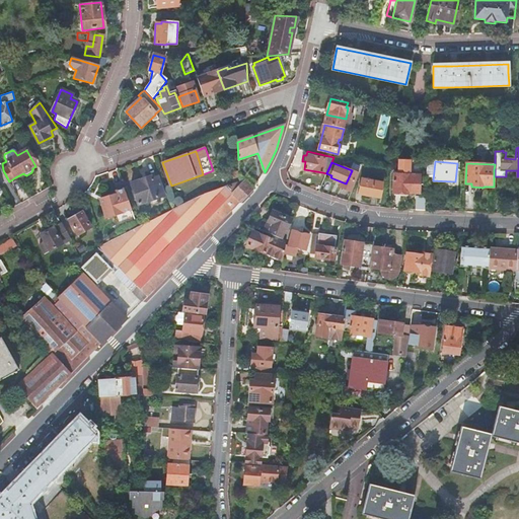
[(394,171),(394,193),(400,193),(400,196),(408,196),(408,193),(420,194),(421,175),(401,174),(401,172),(394,171)]
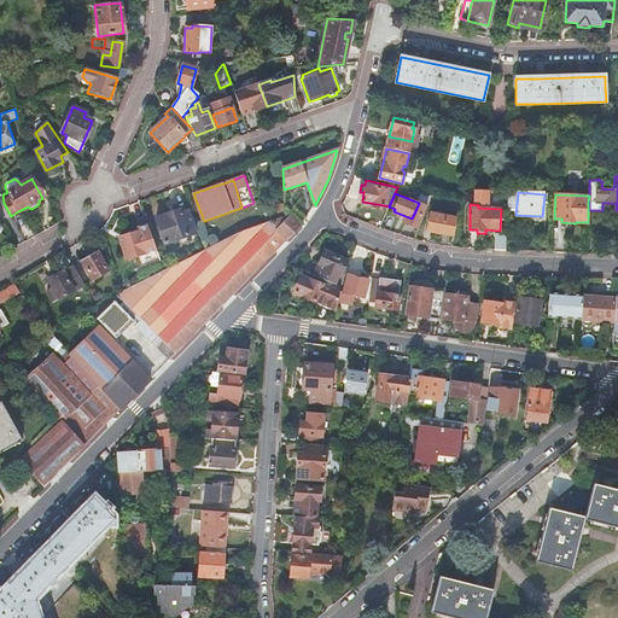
[(156,219),(164,243),(196,232),(188,210),(181,213),(180,209),(167,214),(167,215),(156,219)]
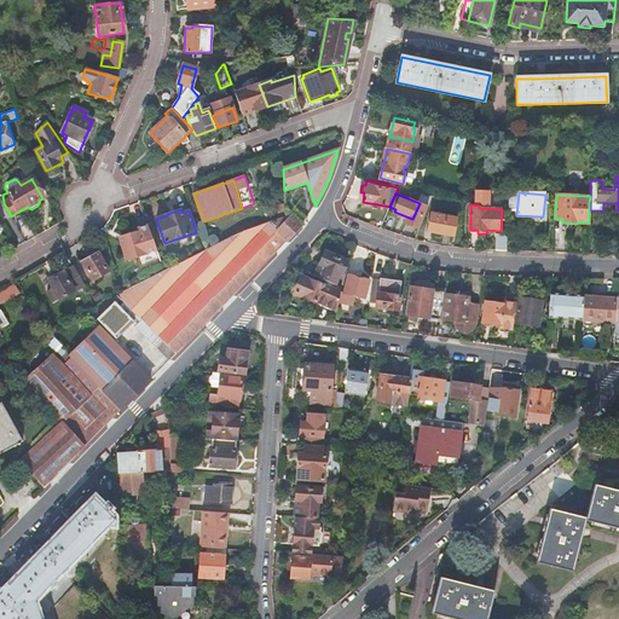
[(432,213),(428,231),(452,236),(456,218),(432,213)]
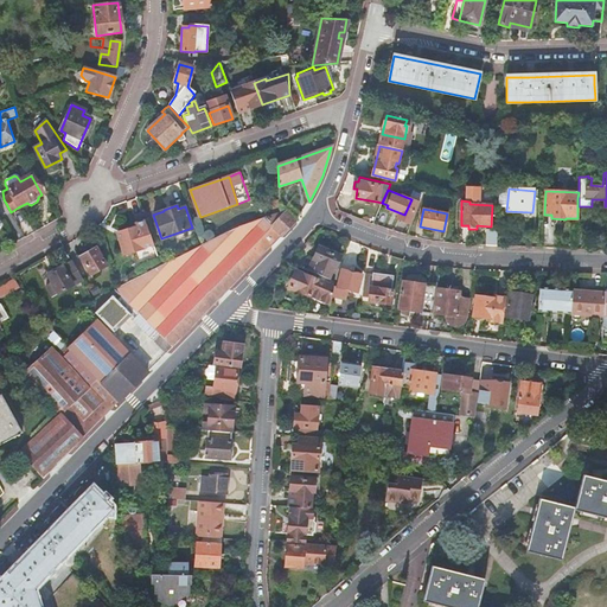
[(238,227),(114,289),(122,296),(117,301),(113,296),(96,313),(115,332),(131,315),(136,321),(140,321),(144,318),(151,324),(147,327),(147,332),(155,340),(154,342),(167,353),(294,222),(296,221),(294,218),(285,212),(283,211),(281,211),(238,227)]
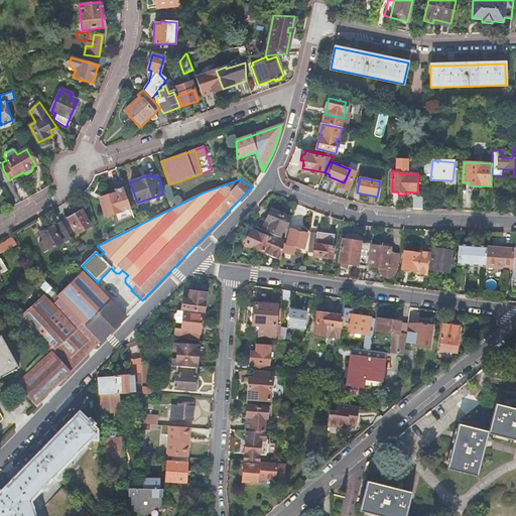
[(130,205),(123,186),(115,189),(116,191),(102,197),(100,200),(105,217),(131,208),(130,205)]
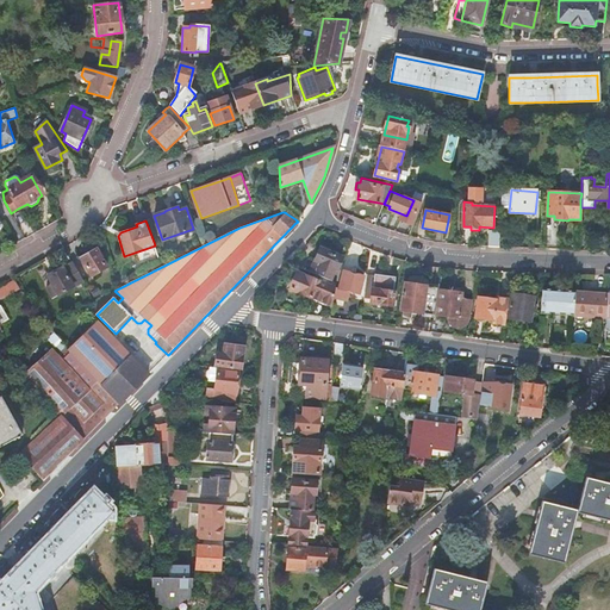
[(490,230),(489,247),(499,247),(500,231),(490,230)]
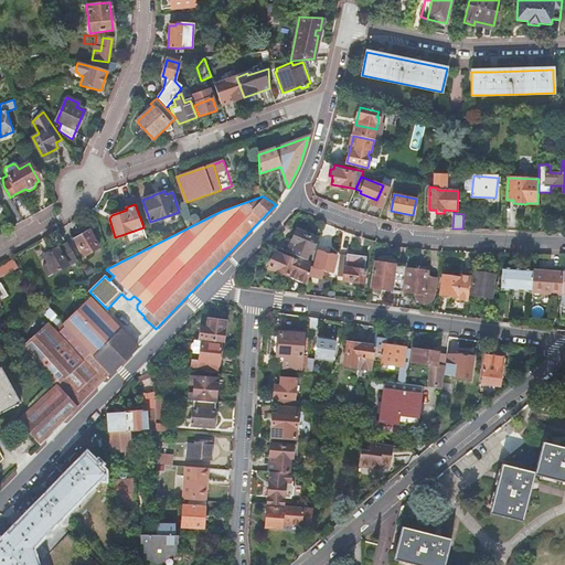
[(59,230),(50,235),(57,248),(44,256),(49,263),(43,266),(49,276),(54,273),(55,273),(76,260),(59,230)]
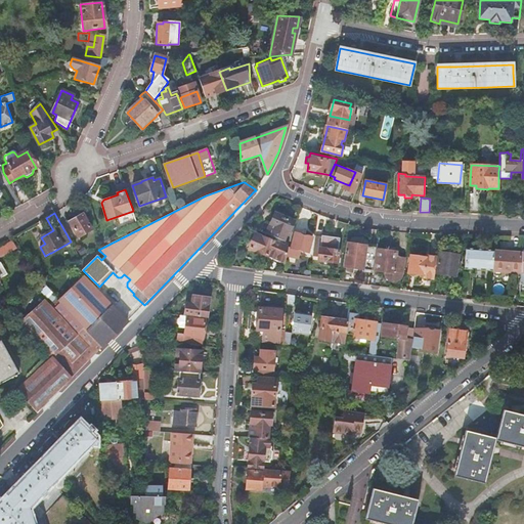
[(70,221),(78,237),(92,229),(83,214),(70,221)]
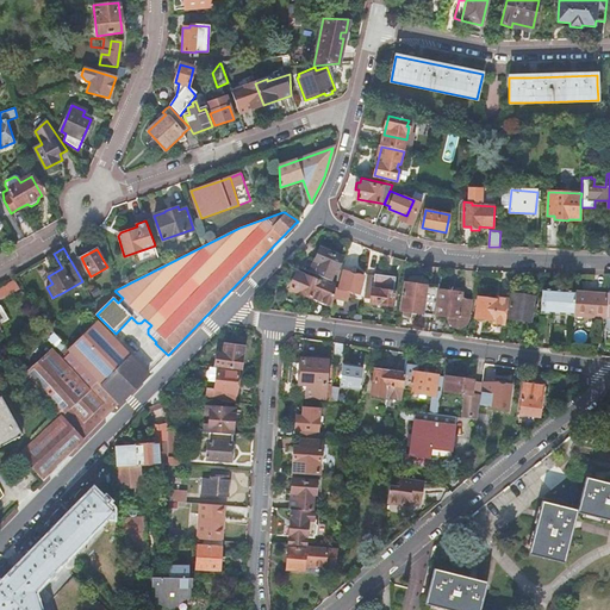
[(318,275),(336,282),(341,271),(337,269),(342,257),(321,249),(311,272),(318,275)]
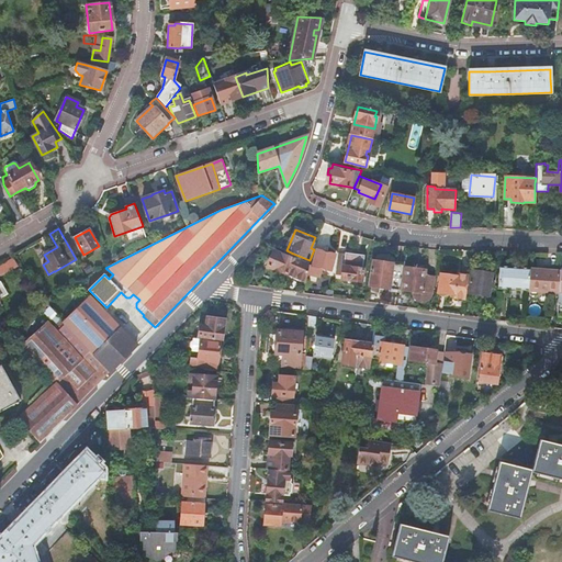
[(314,249),(310,260),(308,266),(313,268),(314,265),(330,270),(335,255),(314,249)]
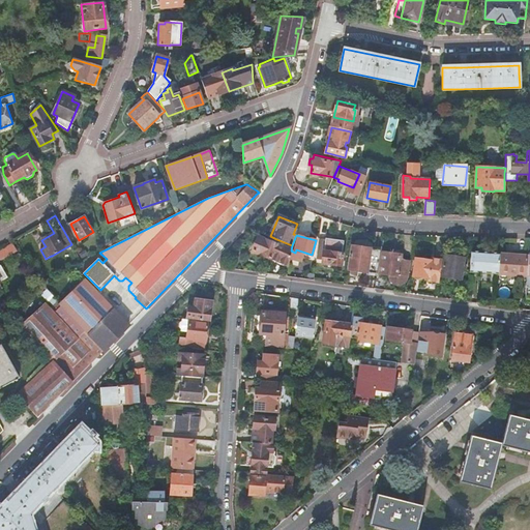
[(291,251),(292,245),(276,239),(274,244),(258,237),(253,251),(252,253),(269,261),(288,269),(291,252),(291,251)]
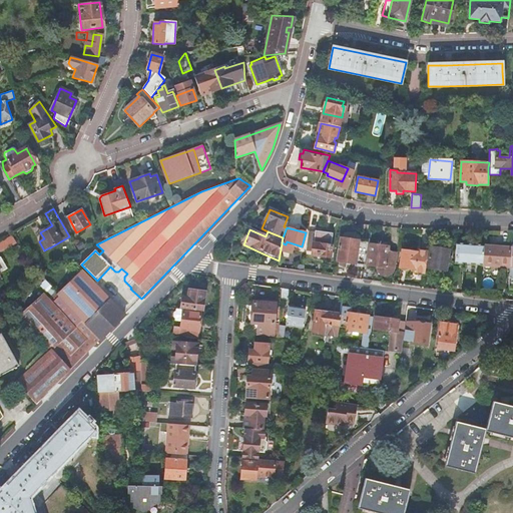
[(316,230),(312,254),(330,257),(333,232),(316,230)]
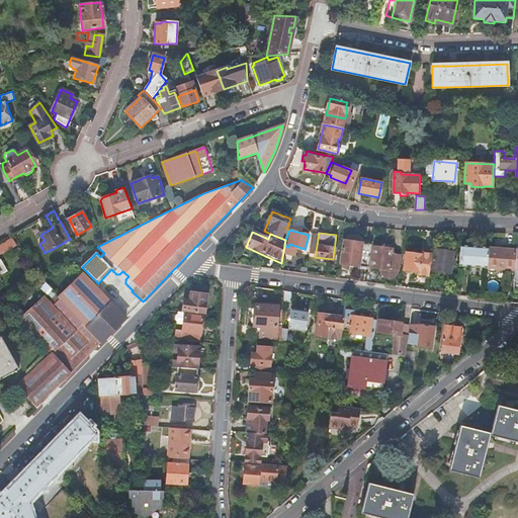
[(344,241),(343,252),(370,256),(372,242),(362,241),(362,244),(344,241)]
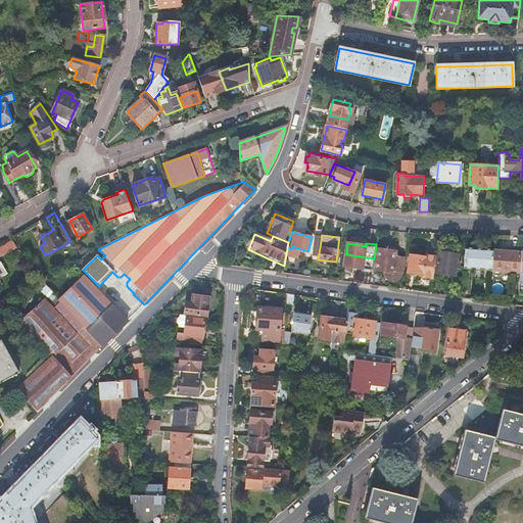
[(492,249),(465,248),(464,269),(491,271),(492,249)]
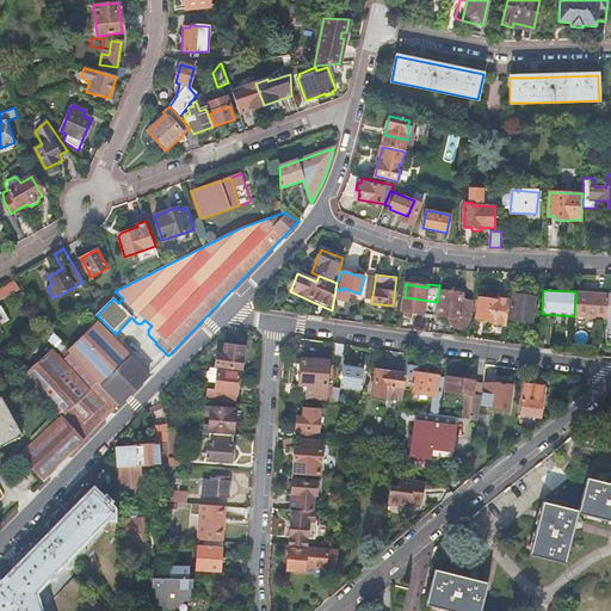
[(471,315),(473,302),(462,301),(463,295),(443,291),(439,315),(448,316),(449,321),(451,326),(454,329),(458,329),(462,331),(467,328),(469,323),(470,319),(471,315)]
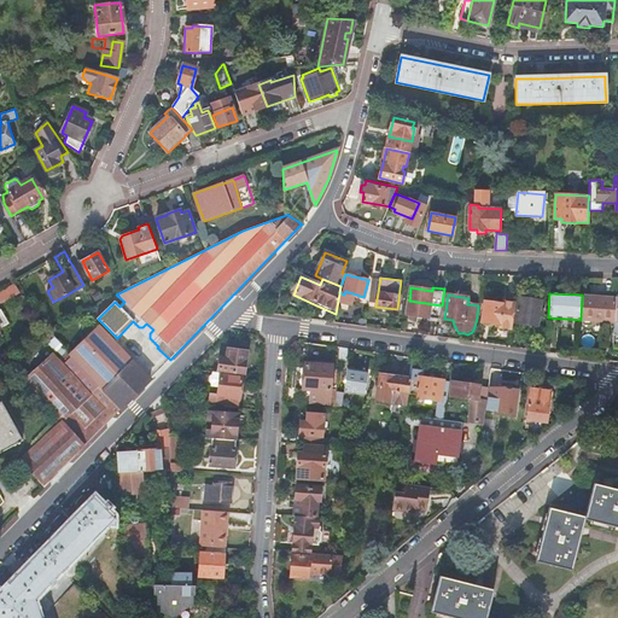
[(582,295),(581,320),(614,322),(617,297),(582,295)]
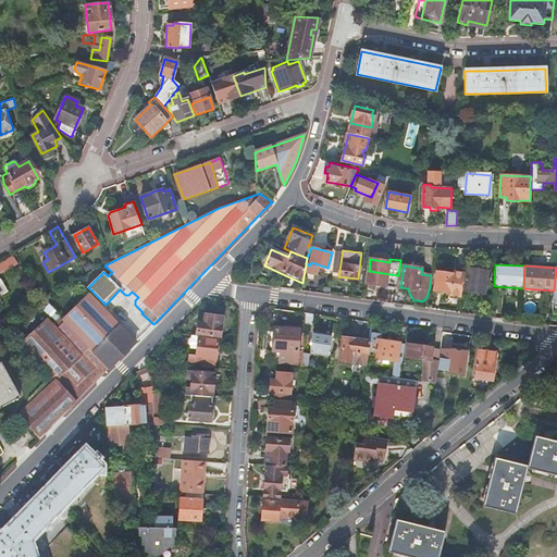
[(469,269),(466,291),(484,294),(487,272),(469,269)]
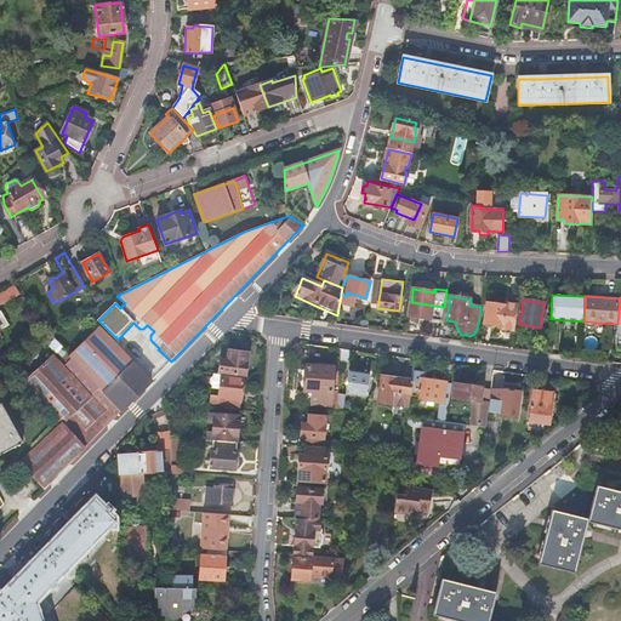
[(444,307),(411,302),(409,315),(431,319),(429,322),(442,324),(444,307)]
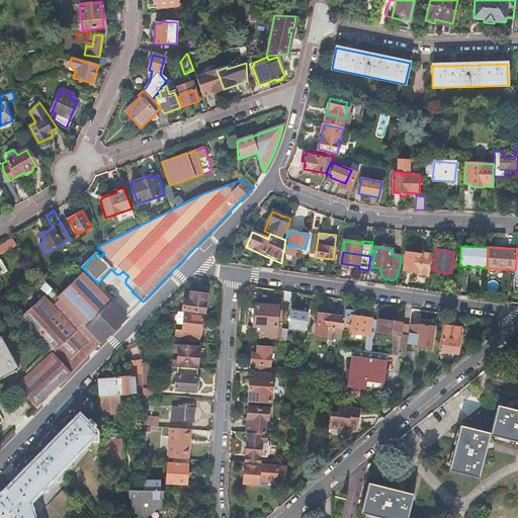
[(429,275),(432,254),(424,253),(421,255),(407,253),(404,269),(418,271),(421,274),(429,275)]
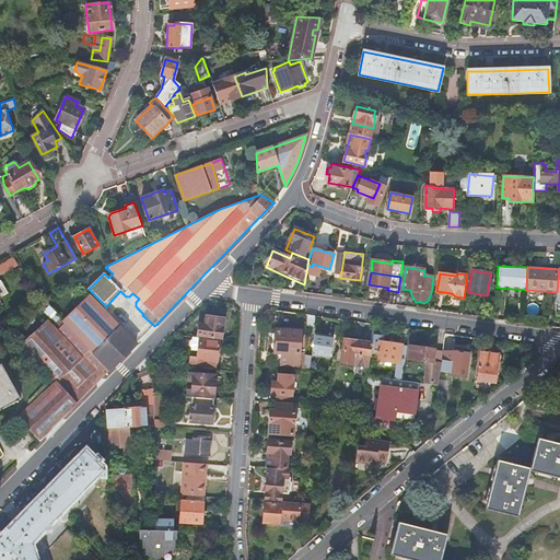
[(91,349),(112,370),(137,343),(79,284),(47,304),(49,306),(66,324),(91,349)]
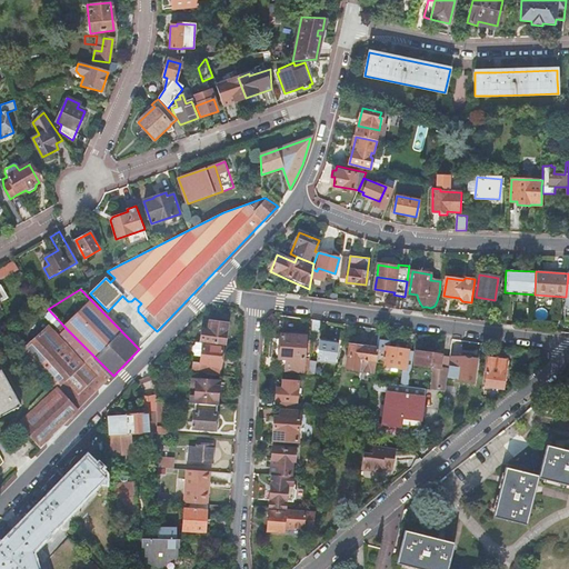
[(131,301),(128,301),(129,302),(136,309),(138,311),(138,307),(141,303),(135,298),(131,301)]
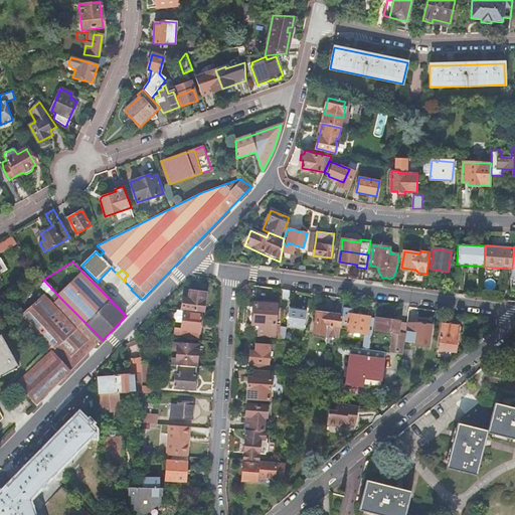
[(60,298),(45,282),(41,286),(55,302),(60,298)]
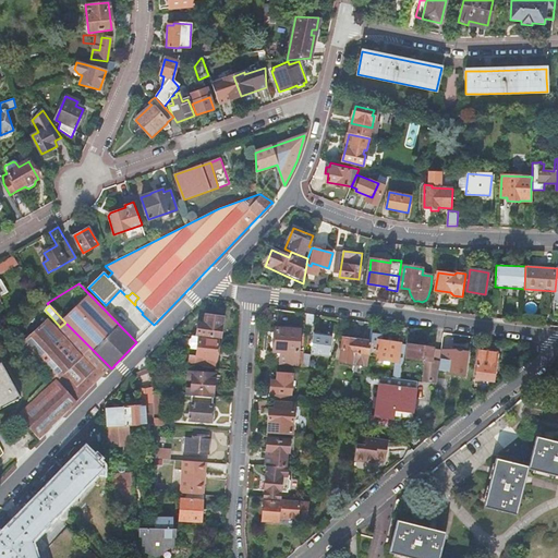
[(314,315),(306,314),(305,327),(313,328),(314,327),(314,315)]
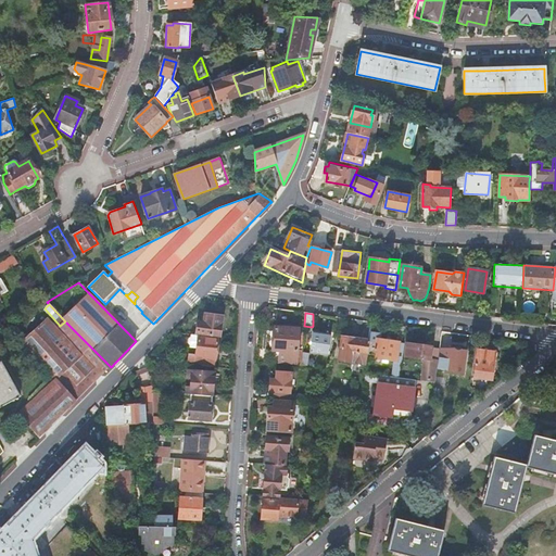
[(199,323),(197,331),(219,335),(222,316),(206,314),(204,324),(199,323)]
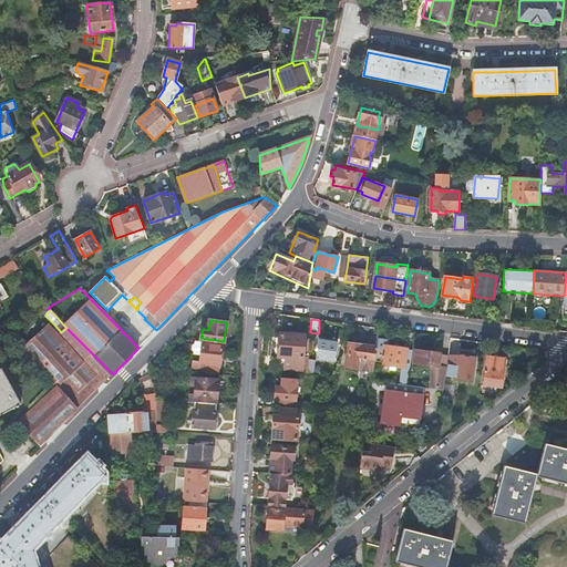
[(42,446),(113,374),(92,353),(83,361),(59,336),(49,325),(22,349),(57,387),(19,422),(42,446)]
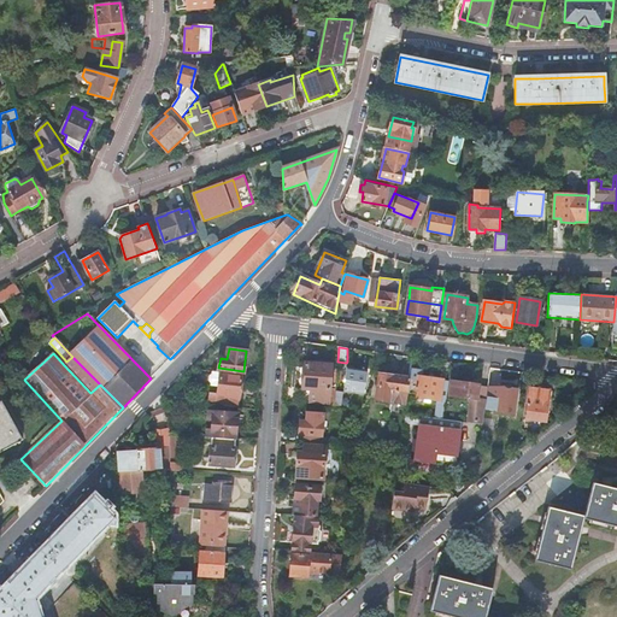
[(90,393),(100,385),(72,357),(66,362),(64,365),(90,393)]
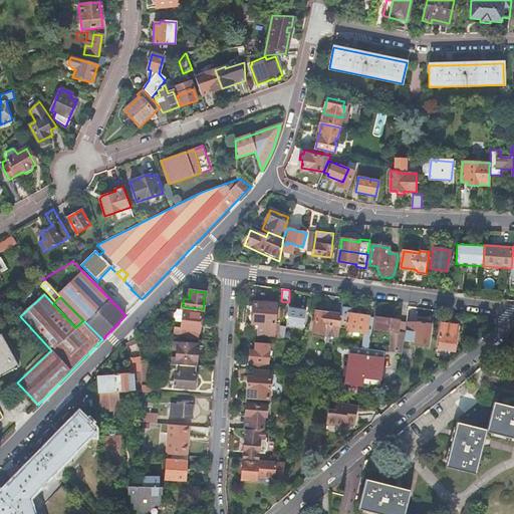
[(276,304),(254,303),(253,323),(259,324),(259,335),(274,336),(276,304)]
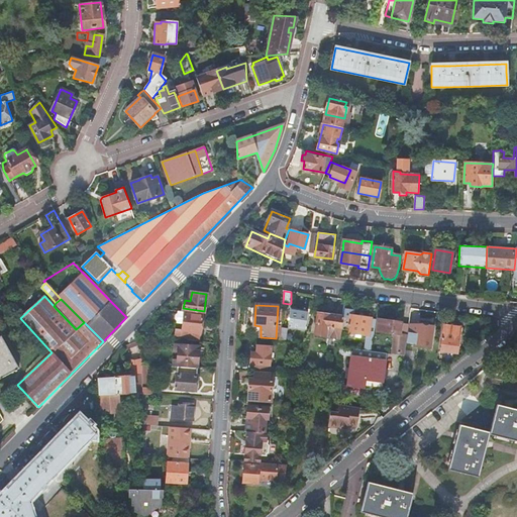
[(291,308),(288,328),(306,331),(308,310),(291,308)]
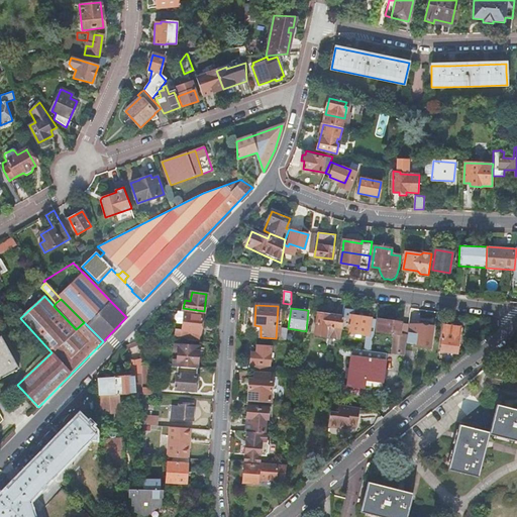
[(355,310),(345,309),(344,314),(342,328),(349,329),(349,332),(369,335),(369,334),(375,334),(377,319),(354,316),(355,310)]
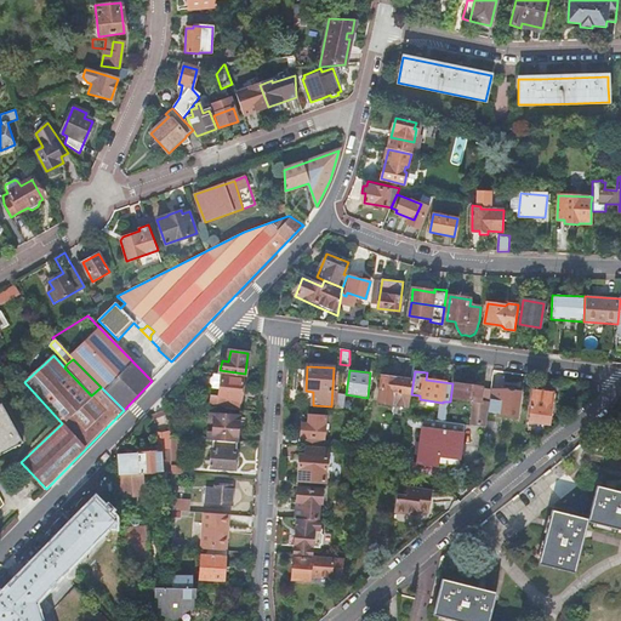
[(411,394),(414,377),(394,375),(394,379),(383,376),(381,391),(394,392),(392,404),(410,406),(411,394)]
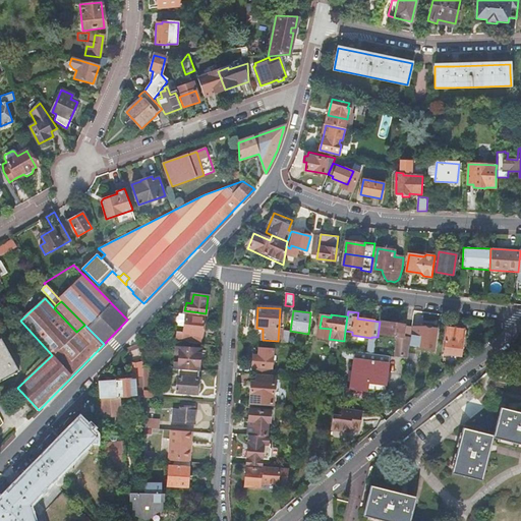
[(186,315),(184,333),(203,335),(205,317),(186,315)]
